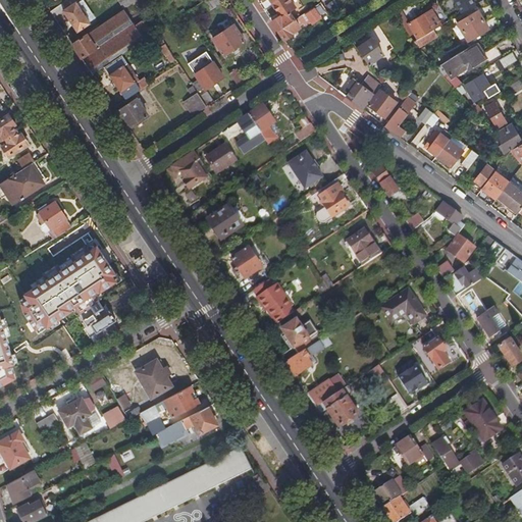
[(226,0),(206,0),(204,2),(210,11),(226,0)]
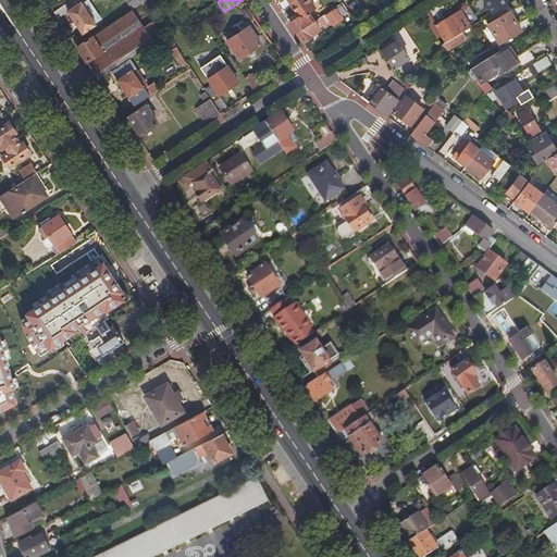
[(297,34),(314,22),(309,13),(316,9),(310,0),(297,0),(291,4),(293,8),(299,17),(291,24),(297,34)]
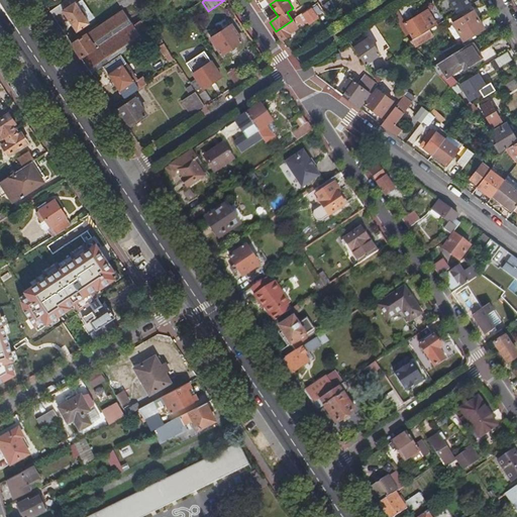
[(473,0),(451,0),(459,12),(475,2),(473,0)]
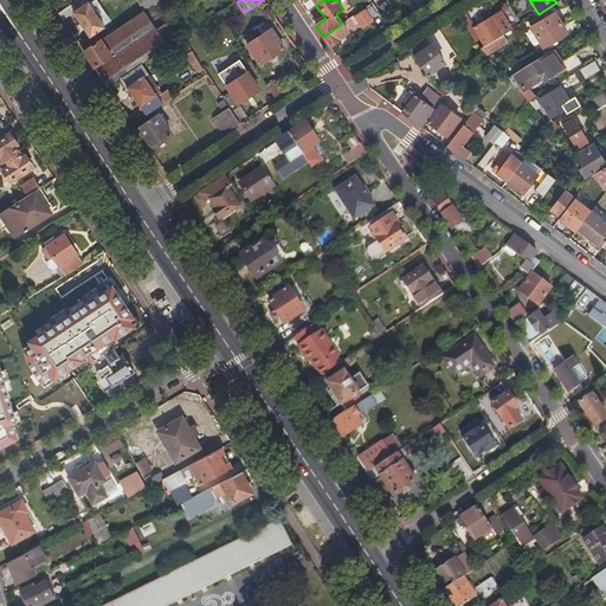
[(59,13),(63,20),(73,12),(90,37),(105,27),(89,2),(76,11),(72,5),(59,13)]
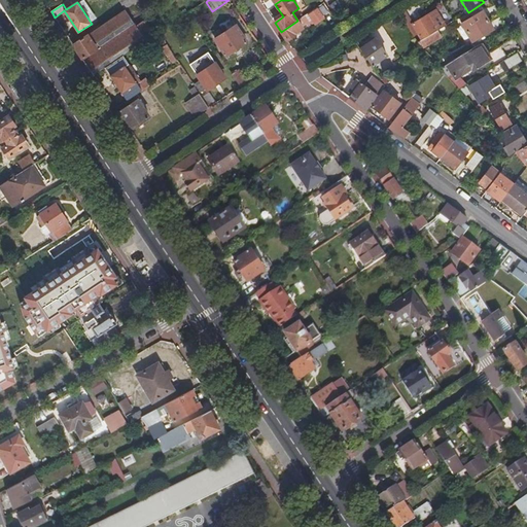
[(92,72),(95,76),(106,69),(124,57),(135,49),(155,36),(146,22),(138,28),(125,9),(121,11),(90,33),(100,47),(98,49),(88,34),(73,44),(92,72)]
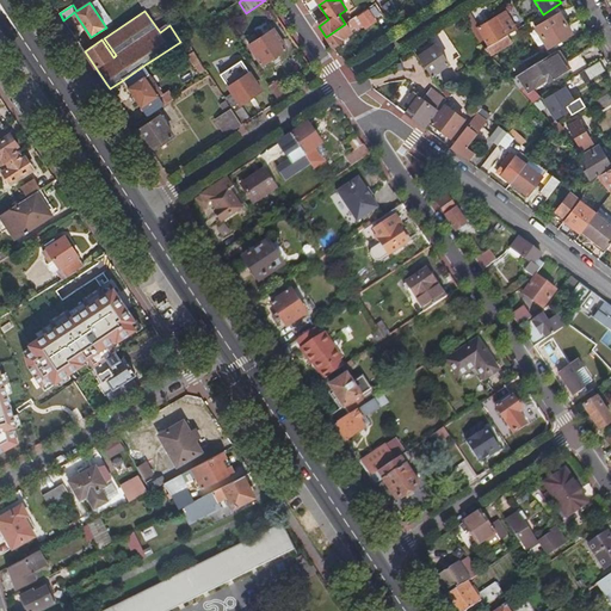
[(369,11),(359,18),(366,28),(376,22),(369,11)]
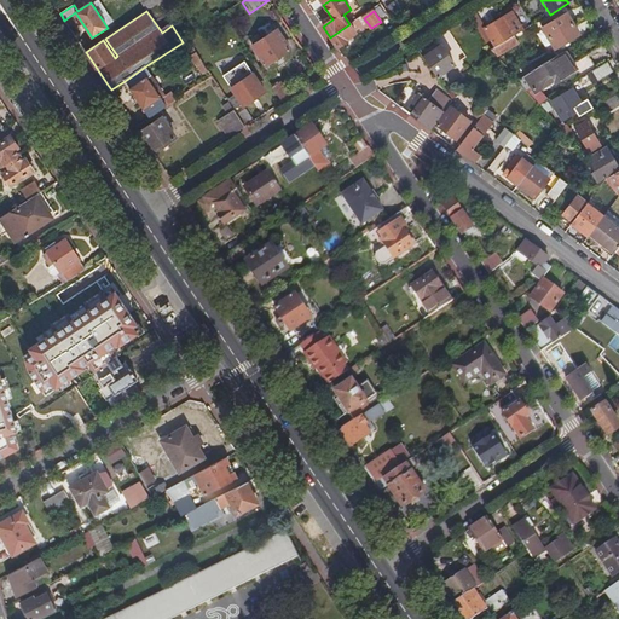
[(485,22),(478,11),(469,17),(476,28),(485,22)]
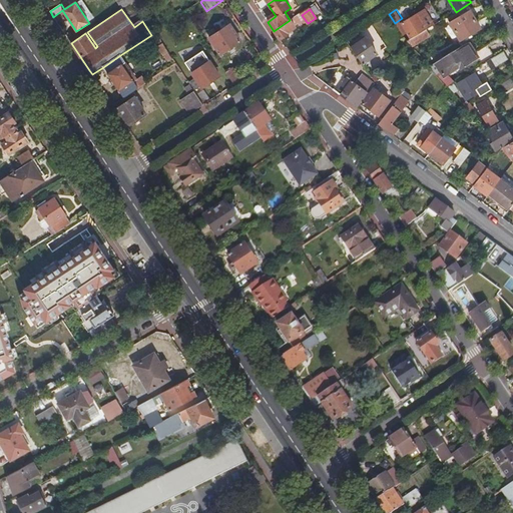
[(180,10),(172,15),(175,19),(182,13),(180,10)]
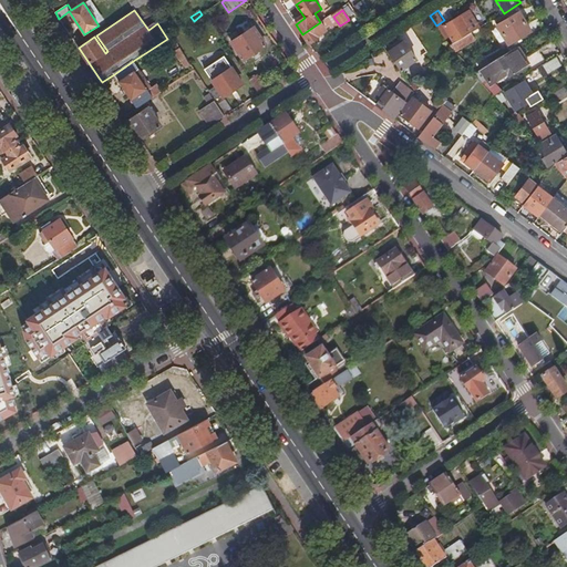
[(472,33),(480,29),(470,11),(444,27),(454,43),(472,33)]
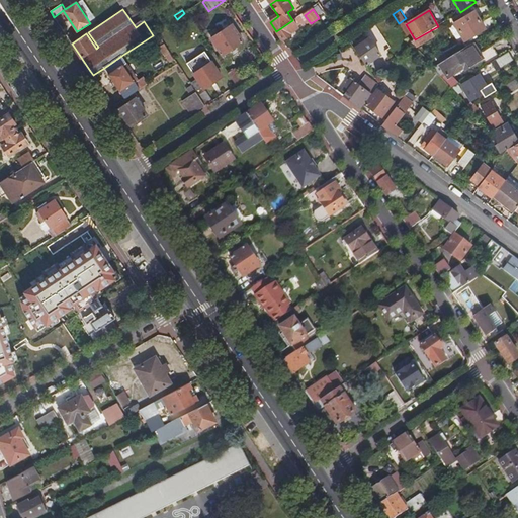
[(459,32),(481,20),(475,11),(465,17),(463,15),(457,18),(458,20),(454,23),(459,32)]
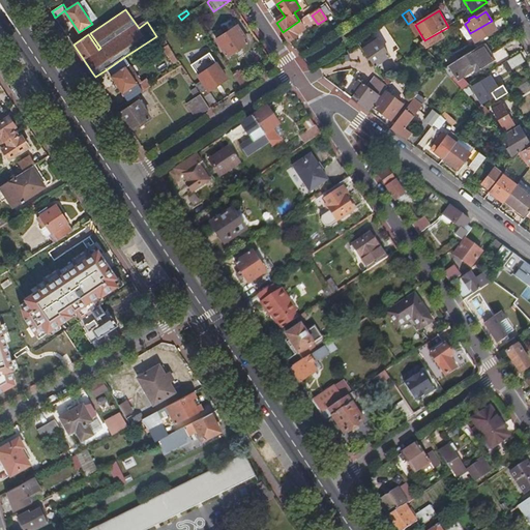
[(283,32),(289,41),(297,35),(296,34),(304,29),(299,21),(283,32)]
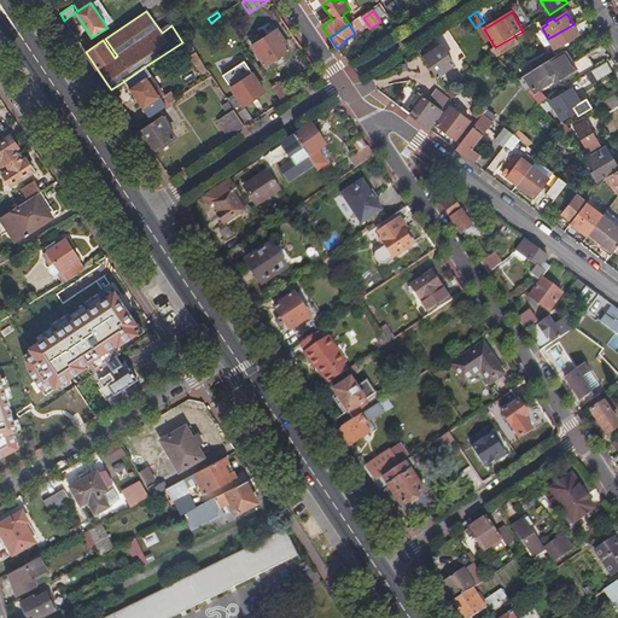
[(579,35),(573,24),(548,39),(557,52),(561,50),(560,47),(579,35)]
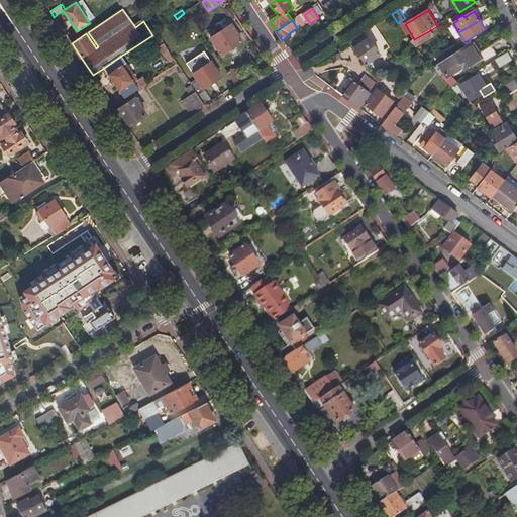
[(231,25),(211,39),(222,56),(242,42),(231,25)]
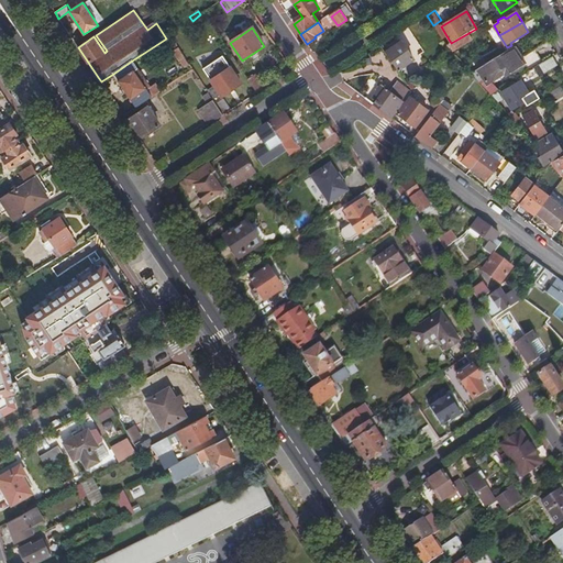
[(472,40),(468,33),(451,43),(446,45),(452,52),(472,40)]
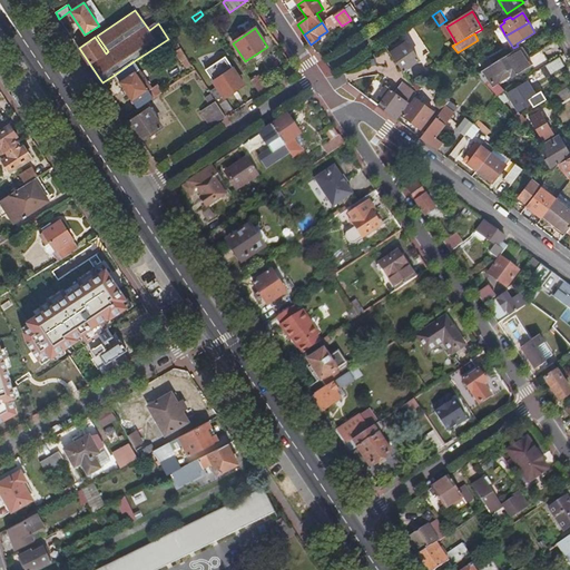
[(391,55),(403,72),(420,61),(408,43),(391,55)]
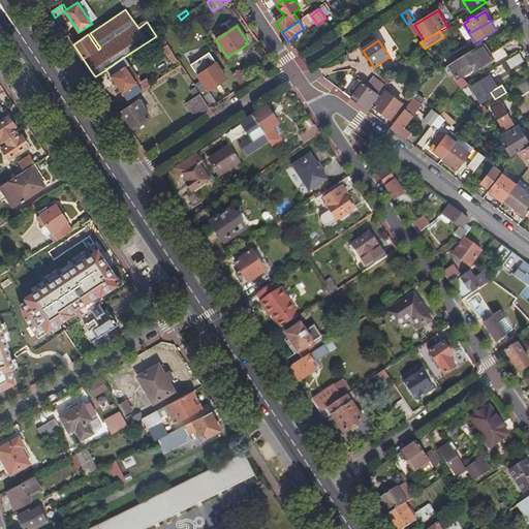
[(174,55),(167,45),(162,49),(168,58),(174,55)]
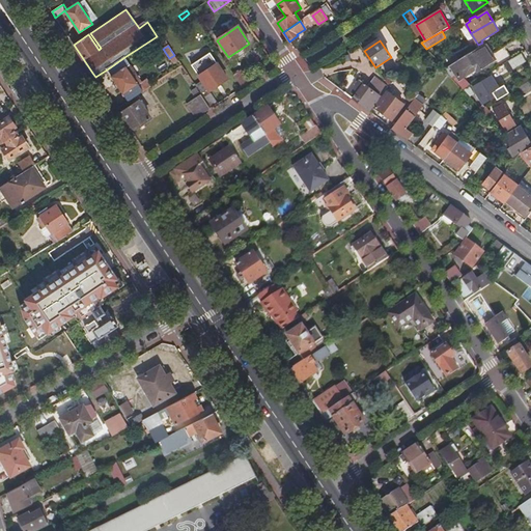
[(493,62),(483,46),(450,65),(457,77),(464,73),(467,78),(470,76),(469,74),(474,70),(472,66),(476,64),(480,71),(493,62)]
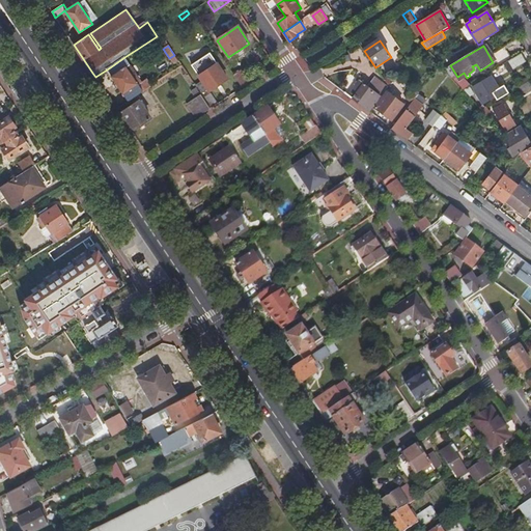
[(500,66),(511,59),(505,49),(493,56),(500,66)]
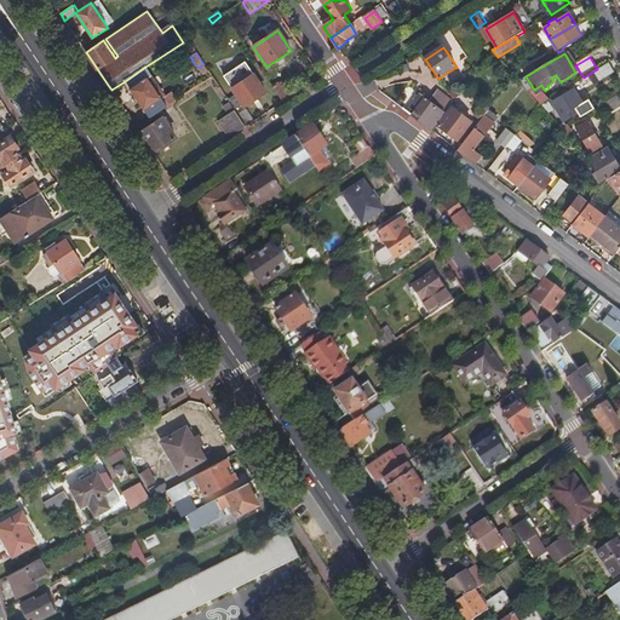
[(614,70),(609,63),(597,69),(602,78),(614,70)]
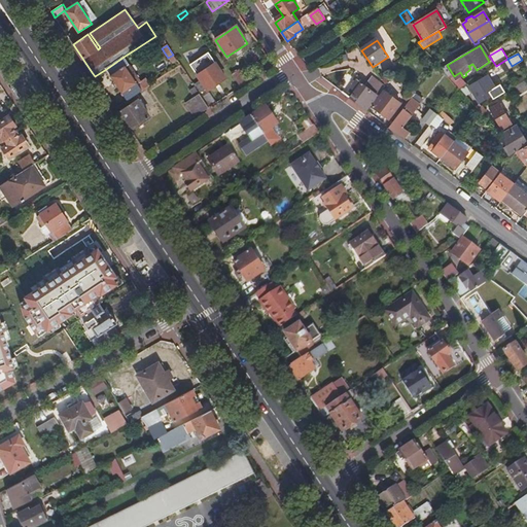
[(128,101),(137,95),(141,92),(126,68),(129,65),(124,57),(106,69),(128,101)]
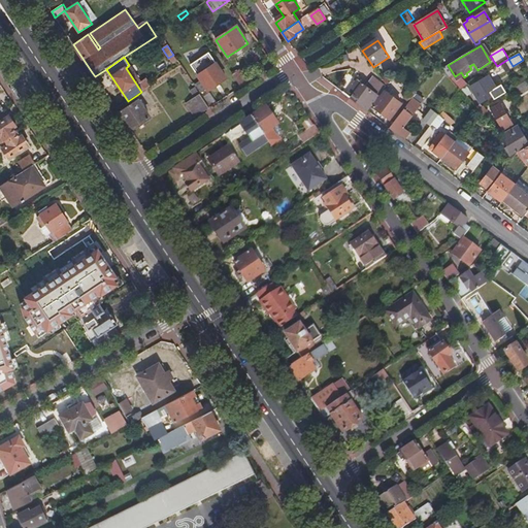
[(196,89),(199,94),(206,89),(207,91),(225,79),(215,62),(204,69),(205,71),(198,76),(200,80),(203,84),(196,89)]
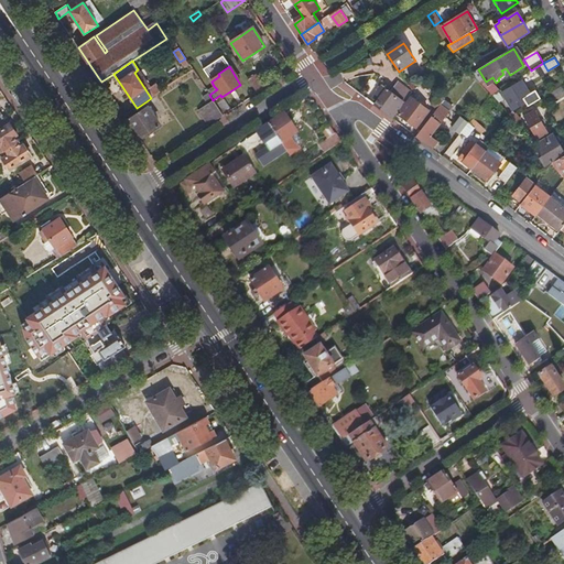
[(257,94),(264,88),(256,75),(248,80),(257,94)]
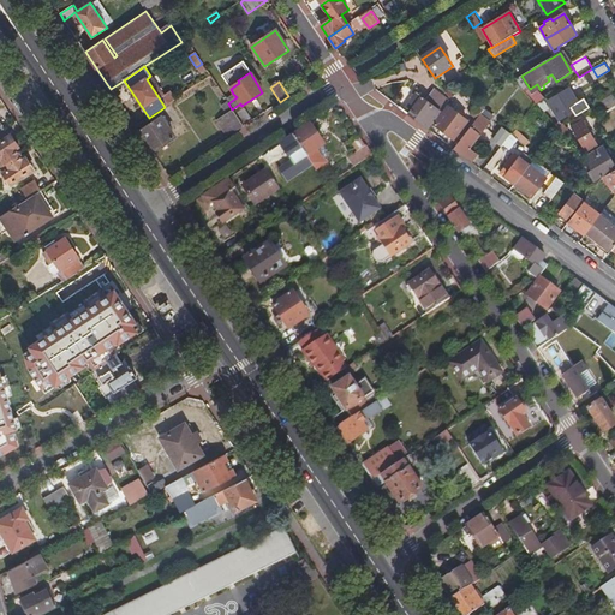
[(449,101),(457,90),(452,87),(446,95),(449,101)]
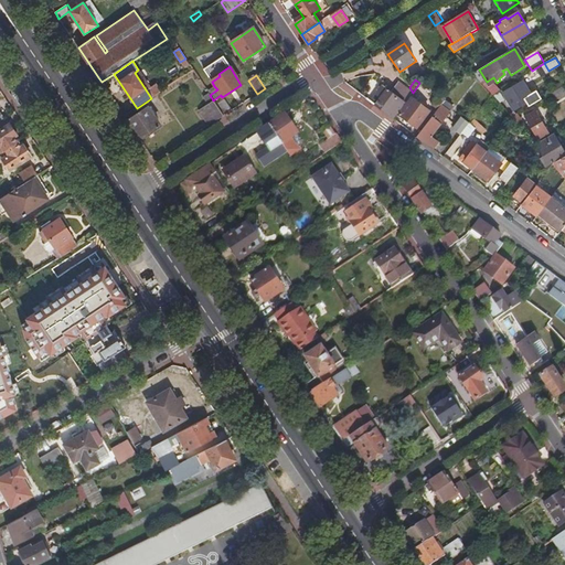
[(523,82),(503,93),(514,110),(526,103),(526,102),(531,98),(529,95),(531,94),(523,82)]
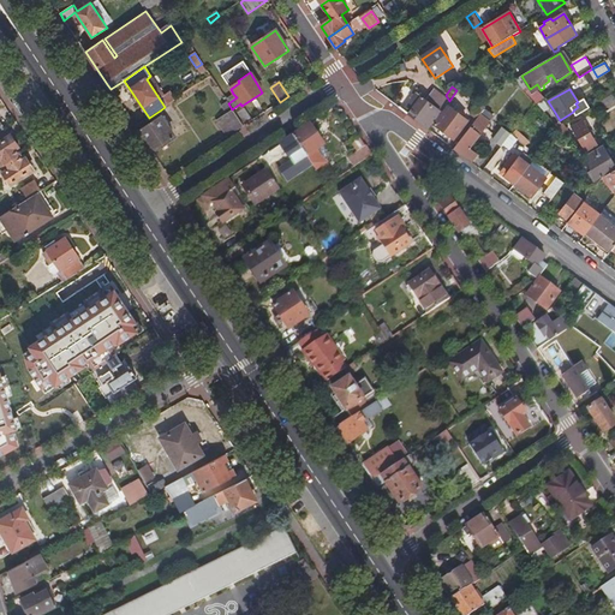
[(447,105),(448,103),(433,91),(425,101),(416,93),(402,111),(428,130),(433,123),(447,105)]
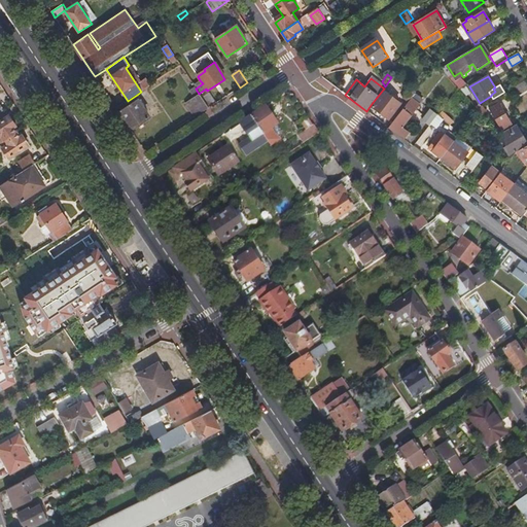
[(526,91),(526,79),(513,89),(518,97),(526,91)]
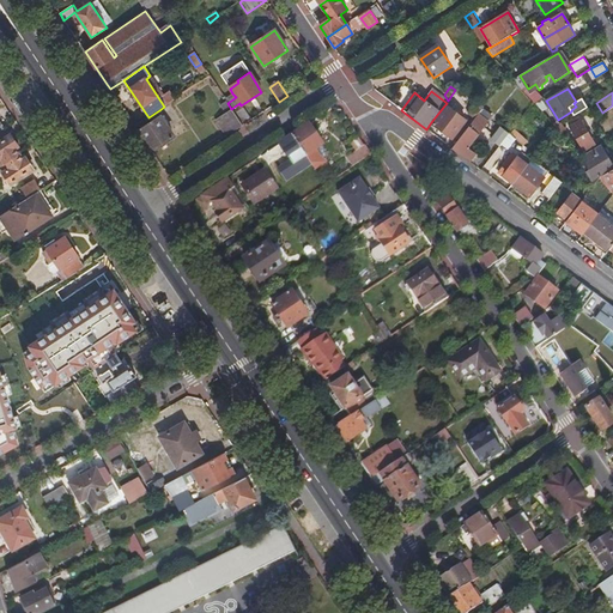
[(232,93),(224,99),(228,103),(236,97),(232,93)]
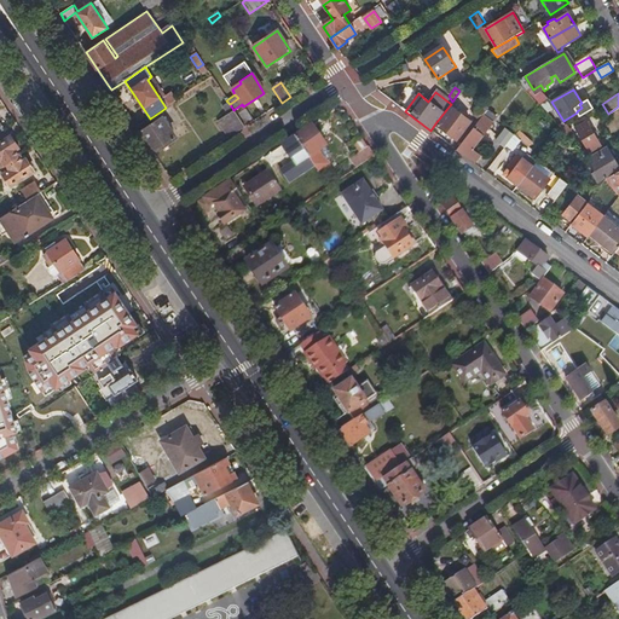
[(547,99),(539,104),(547,113),(551,109),(547,99)]
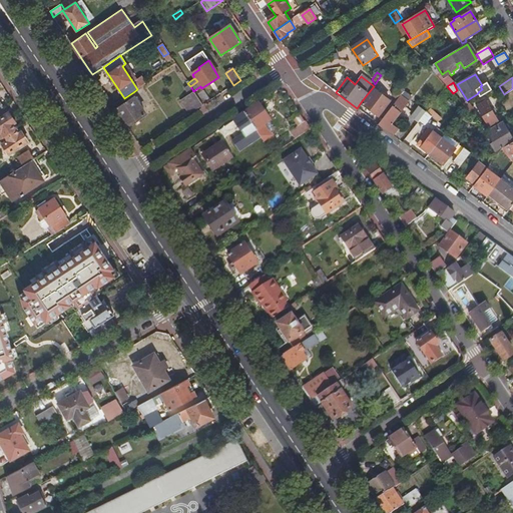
[(391,96),(397,100),(401,95),(403,92),(405,89),(399,84),(391,96)]
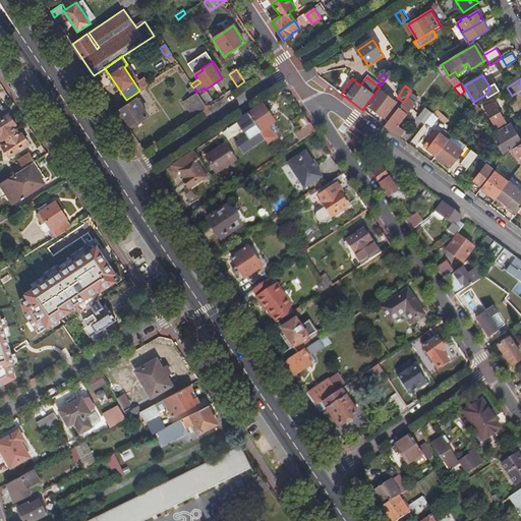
[(368,106),(381,91),(379,89),(366,104),(368,106)]
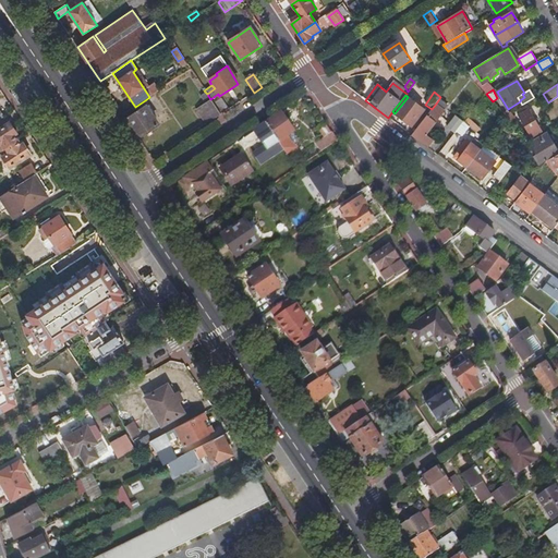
[(395,113),(401,119),(405,122),(412,126),(425,110),(408,97),(395,113)]
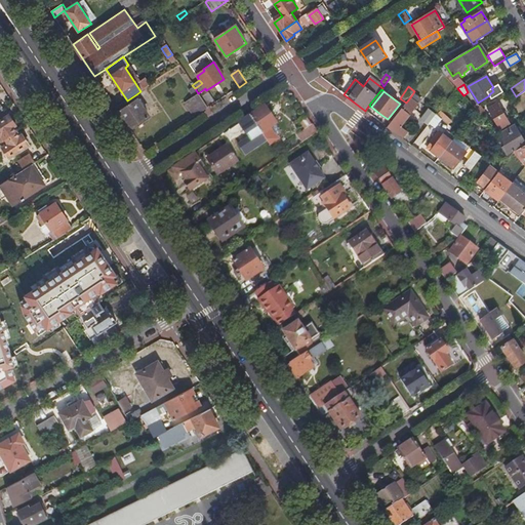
[(201,98),(207,109),(214,104),(207,93),(201,98)]
